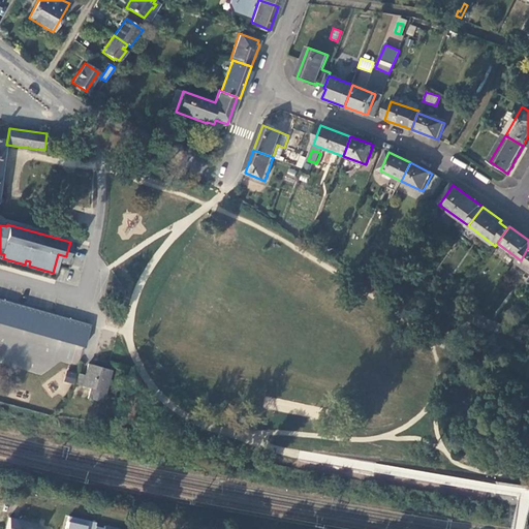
[(528,247),(521,260),(511,272),(514,274),(521,266),(528,271),(528,247)]
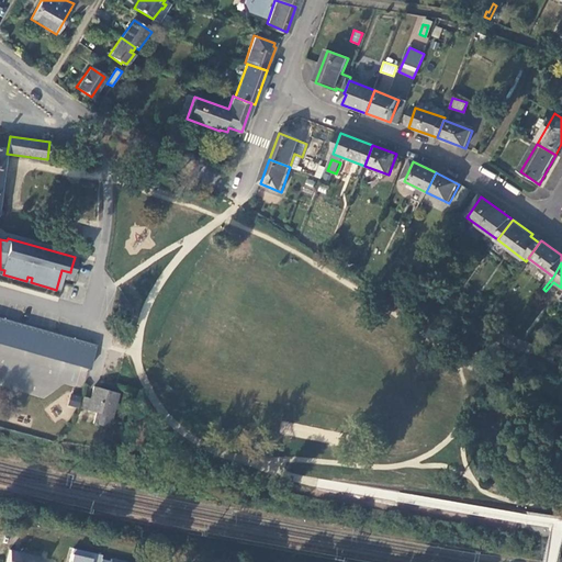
[(74,272),(70,271),(70,272),(62,270),(59,277),(71,280),(74,272)]
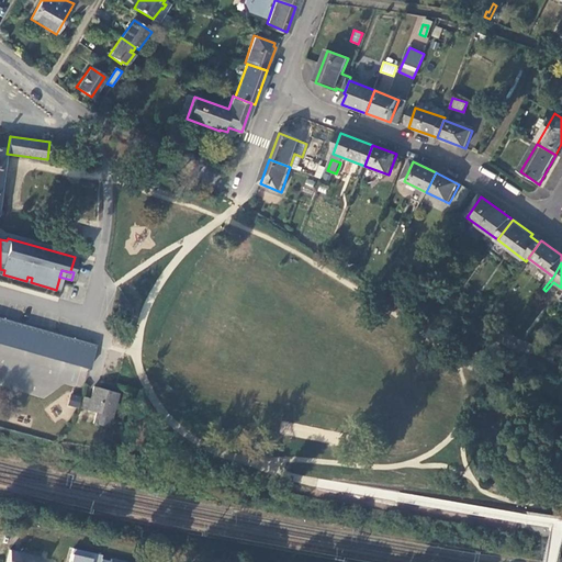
[(543,289),(537,299),(547,305),(553,298),(546,291),(543,289)]
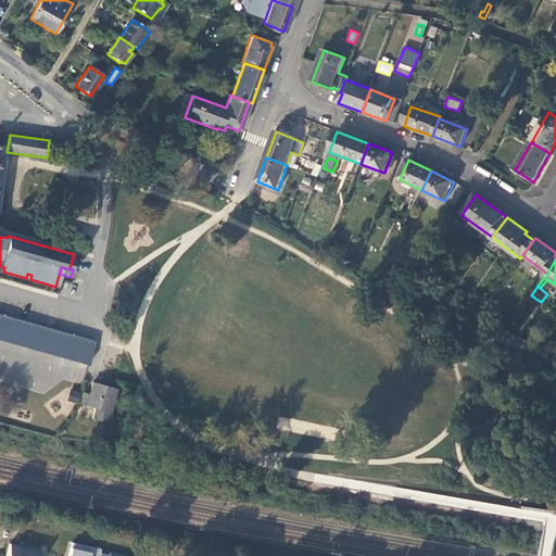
[(0,339),(88,364),(95,341),(0,314),(0,339)]
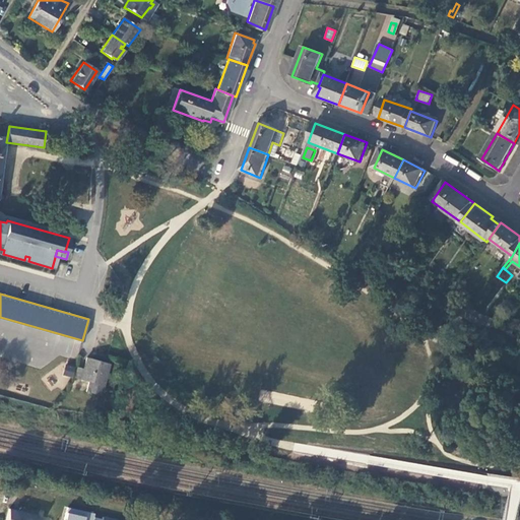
[(482,315),(476,324),(495,333),(501,325),(504,321),(498,318),(495,322),(488,318),(492,310),(486,308),(482,315)]
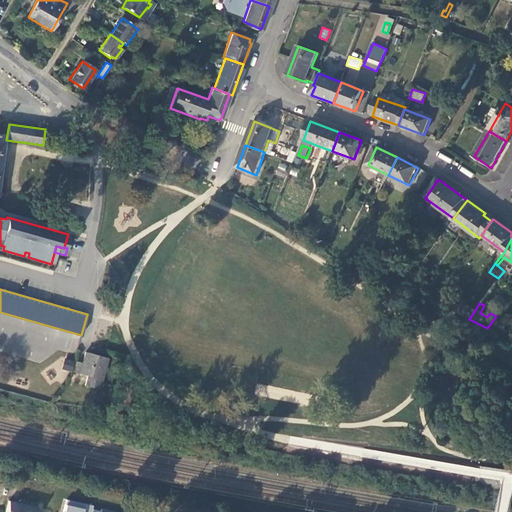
[(493,320),(487,328),(502,335),(506,326),(493,320)]
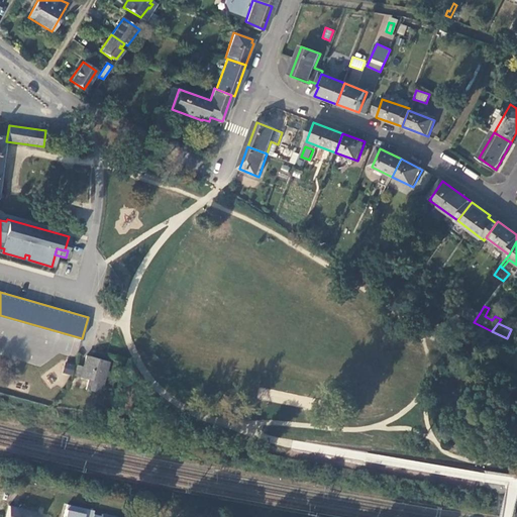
[(100,393),(108,360),(87,354),(84,366),(77,364),(74,375),(89,379),(86,389),(100,393)]
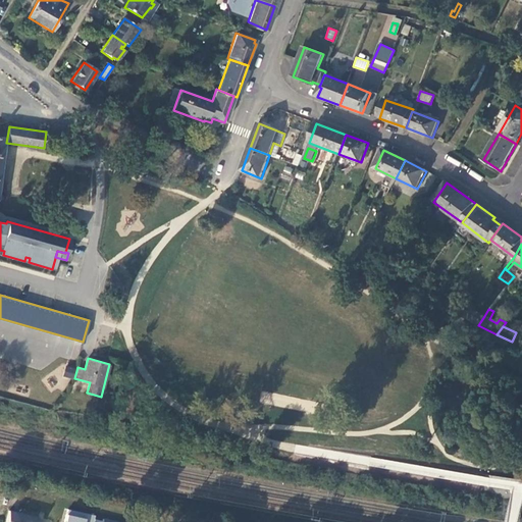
[(72,379),(75,370),(67,367),(63,376),(72,379)]
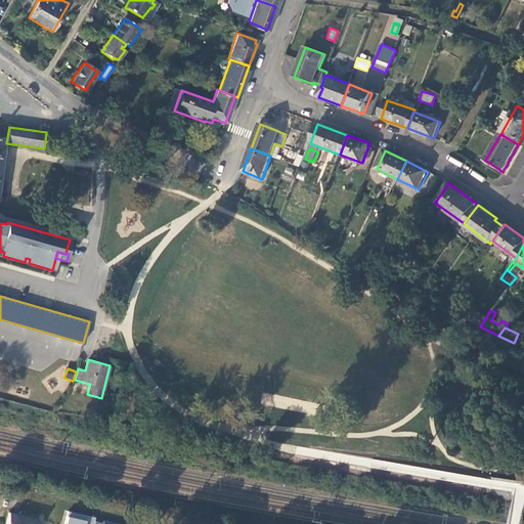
[(94,517),(68,510),(63,523),(92,523),(93,520),(94,517)]
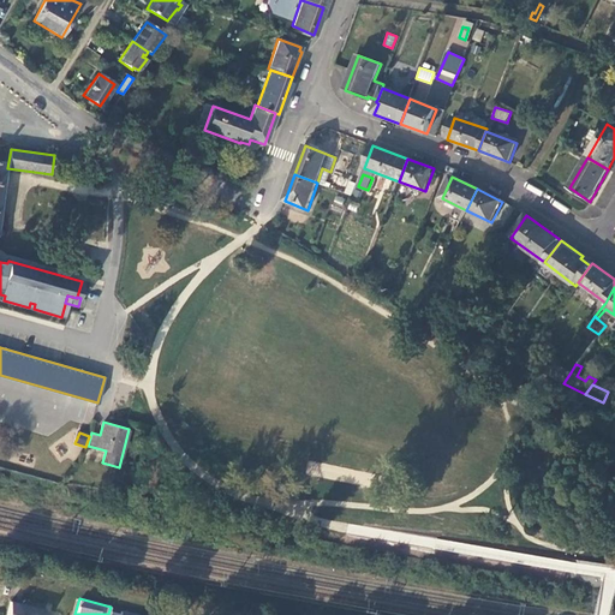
[(42,614),(43,611),(9,602),(5,614),(42,614)]
